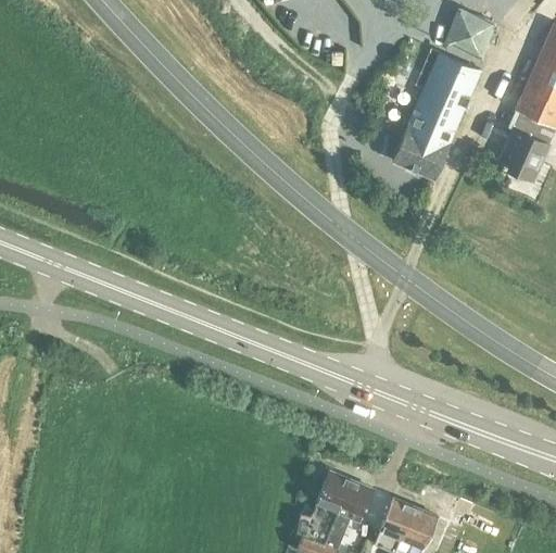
[(482,63),(496,19),(457,7),(444,51),(482,63)]
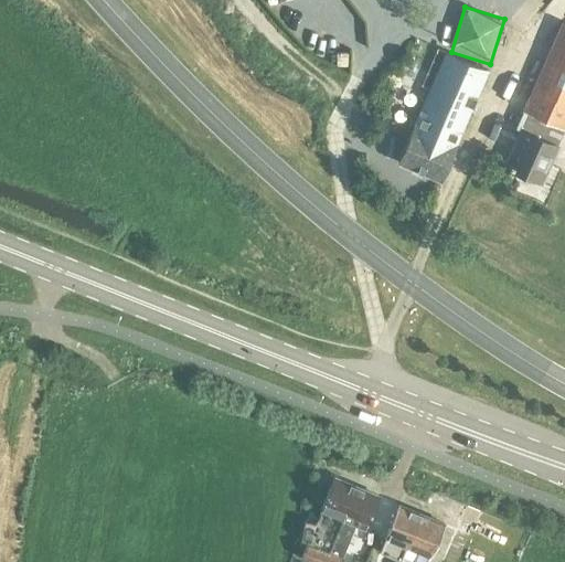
[(520,140),(507,170),(515,173),(514,176),(516,181),(526,184),(531,183),(532,181),(541,184),(564,129),(564,25),(563,25),(515,130),(521,133),(518,139),(520,140)]
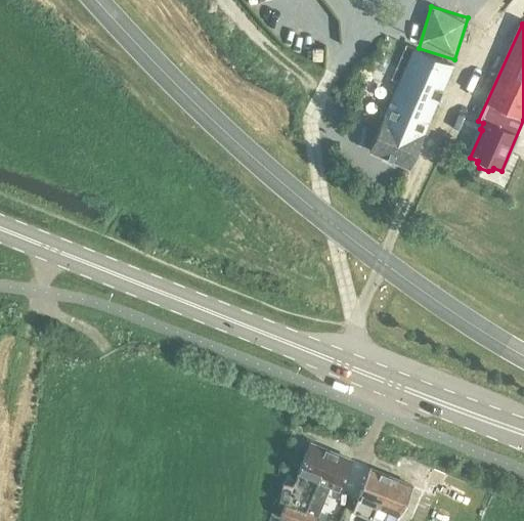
[(408,170),(452,68),(413,51),(369,153),(408,170)]
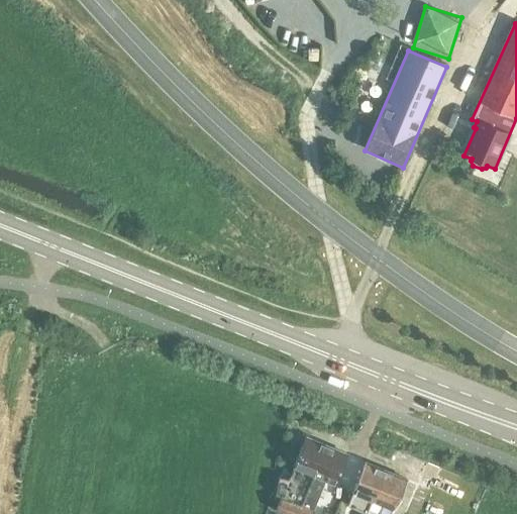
[(276,497),(282,499),(301,508),(326,449),(305,440),(294,468),(303,472),(300,477),(296,475),(293,484),(283,480),(276,497)]
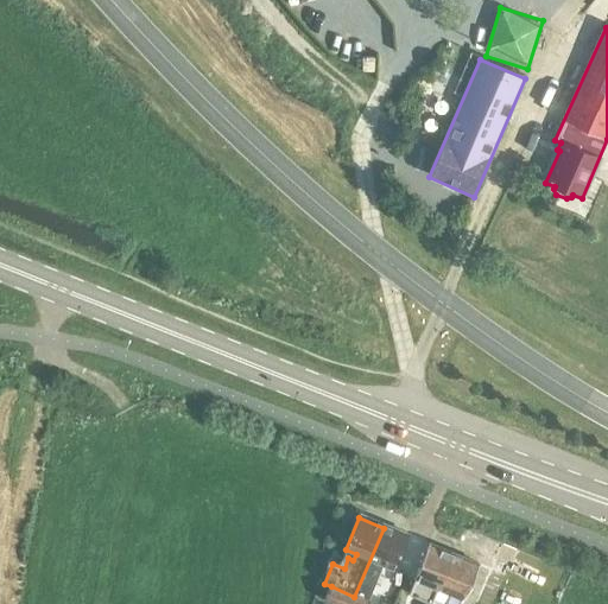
[(384,528),(354,597),(331,586),(325,603),(369,603),(367,603),(382,566),(393,571),(406,538),(384,528)]
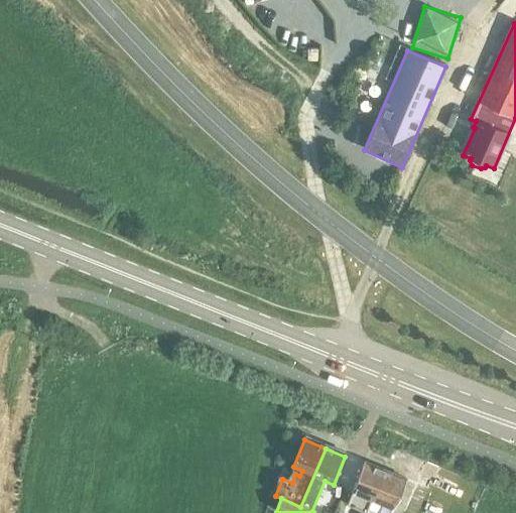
[(364,464),(353,492),(373,501),(385,473),(365,464),(364,464)]
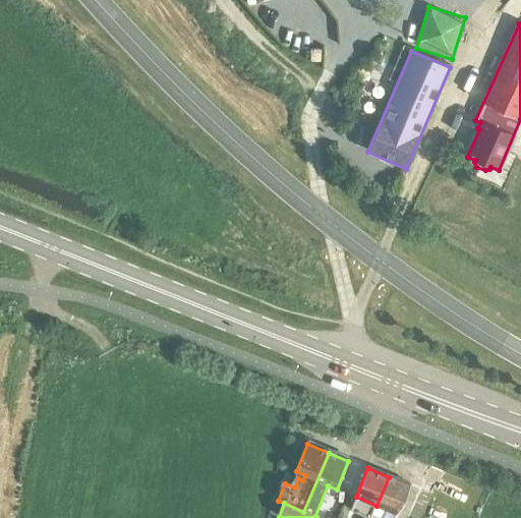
[(377,506),(371,517),(395,517),(397,514),(409,485),(389,477),(377,506)]
